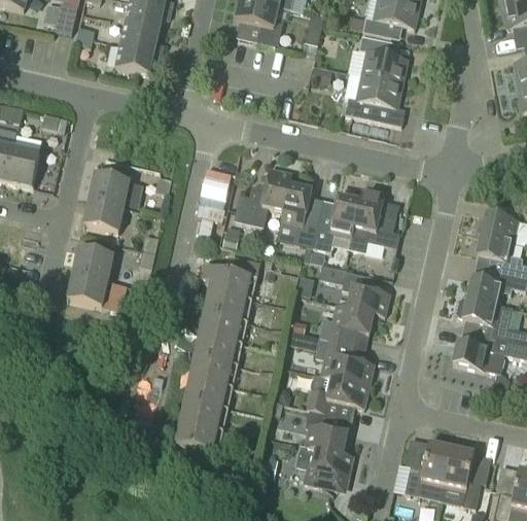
[(0,0),(0,5),(24,11),(26,0),(0,0)]
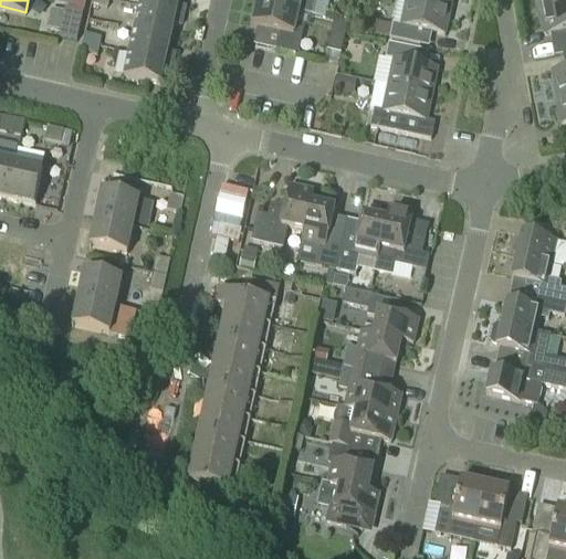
[(77,34),(85,0),(67,0),(62,31),(77,34)]
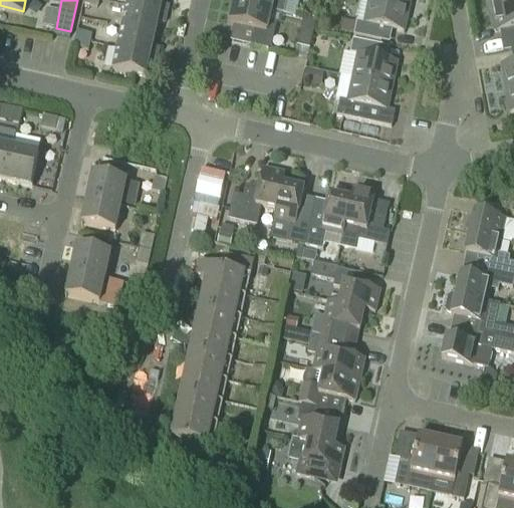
[(126,0),(126,2),(166,11),(168,2),(162,0),(126,0)]
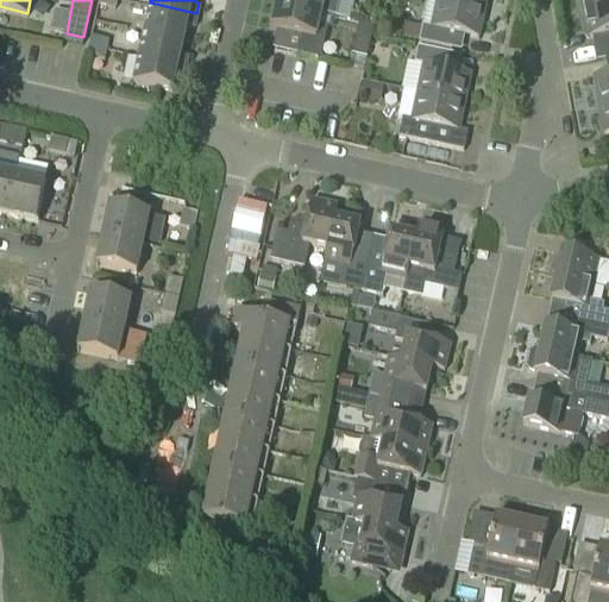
[(319,20),(321,8),(282,0),(276,0),(270,24),(301,30),(296,49),(320,55),(327,23),(319,20)]
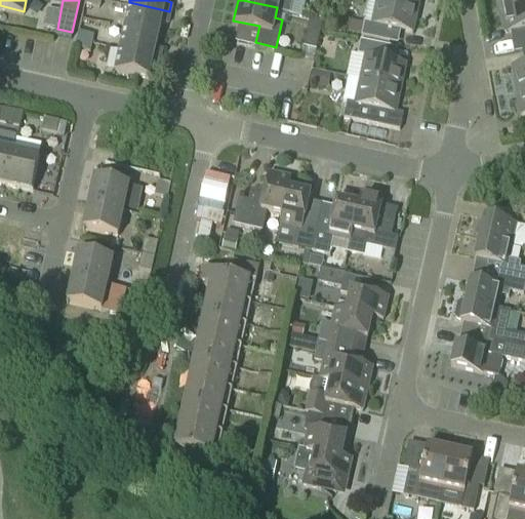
[(289,10),(291,0),(243,0),(277,7),(289,10)]
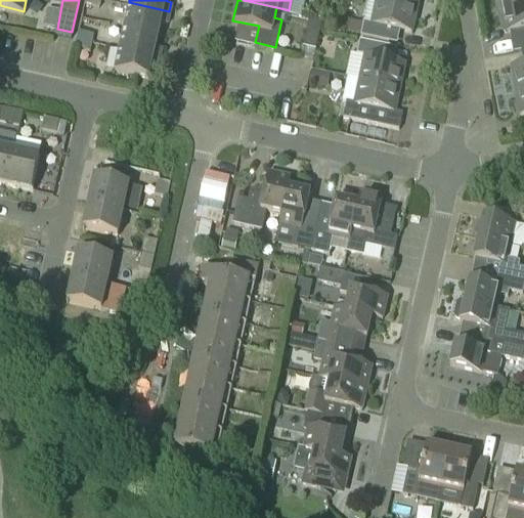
[(411,29),(417,5),(395,0),(367,0),(360,32),(397,40),(399,27),(411,29)]
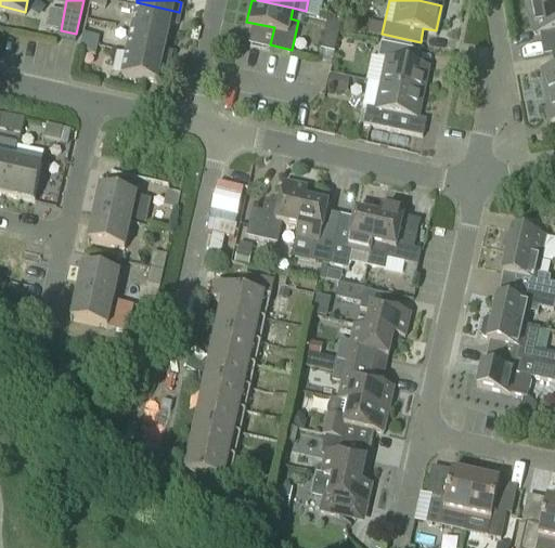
[(554,0),(529,5),(534,30),(554,26),(554,0)]
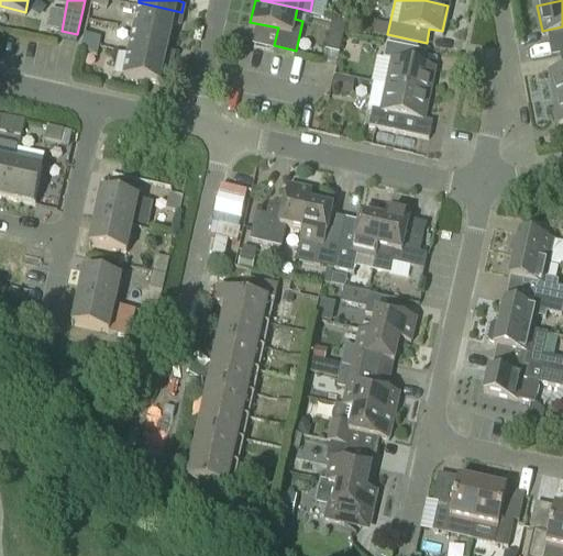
[(179,22),(181,12),(139,2),(134,25),(169,33),(172,20),(179,22)]
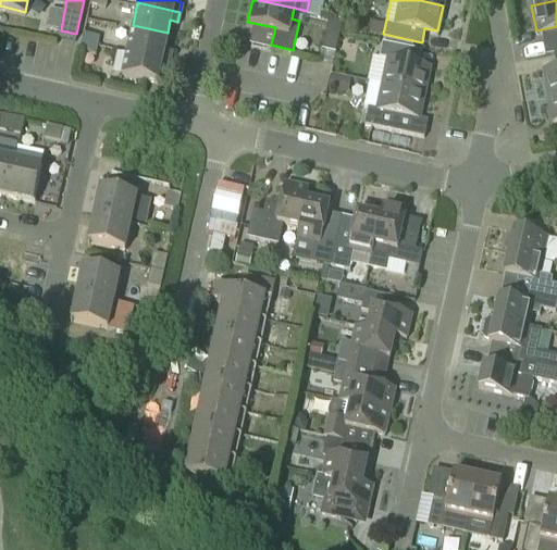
[(335,48),(342,19),(327,15),(321,46),(335,48)]
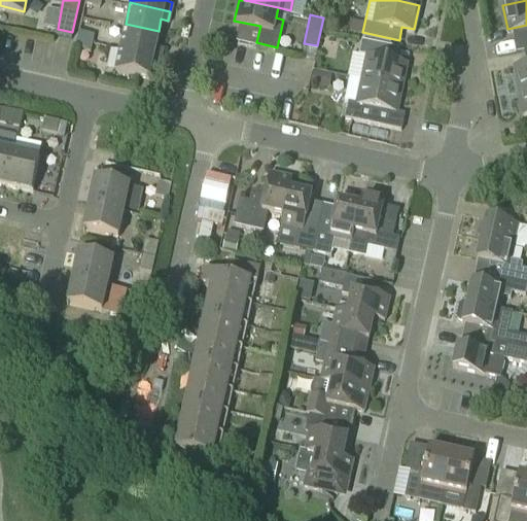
[(155,43),(159,31),(126,24),(120,45),(161,55),(163,44),(155,43)]
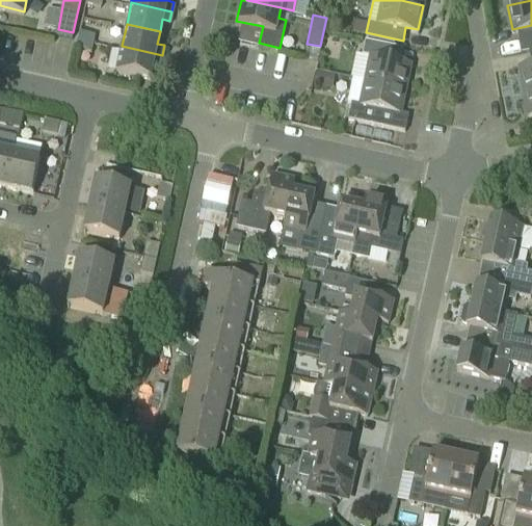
[(78,35),(92,40),(95,31),(80,28),(78,35)]
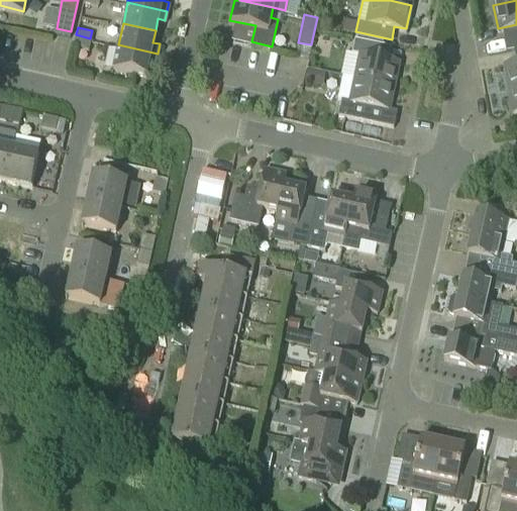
[(89,46),(90,38),(76,34),(74,43),(89,46)]
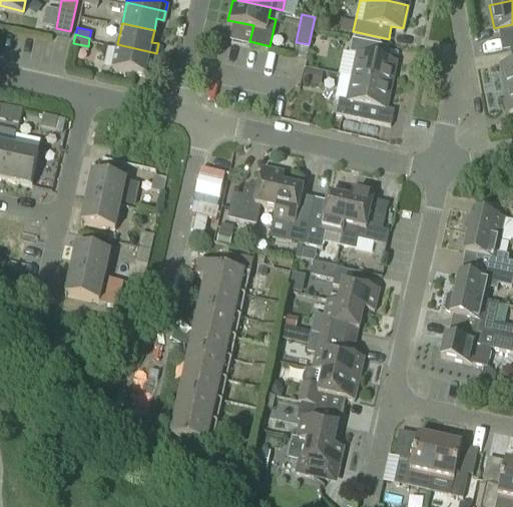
[(352,74),(391,82),(396,58),(385,55),(387,42),(352,35),(349,49),(357,51),(352,74)]
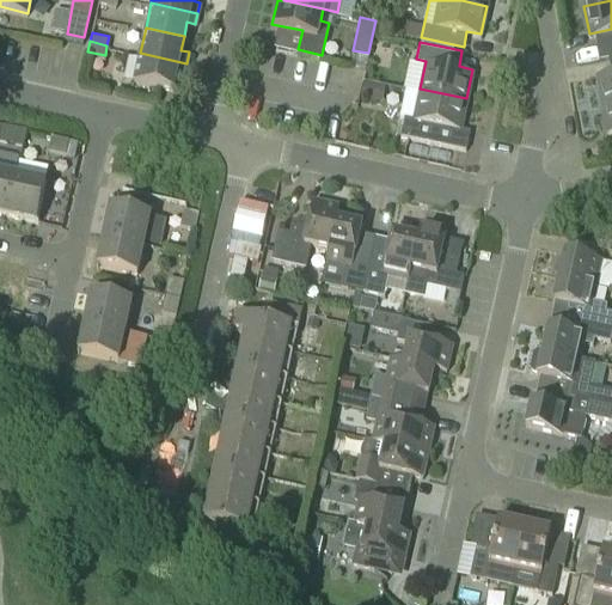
[(184,73),(187,63),(140,53),(134,79),(172,87),(176,72),(184,73)]
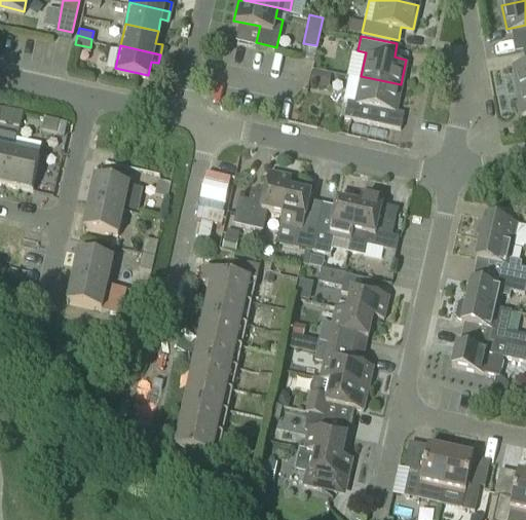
[(525,85),(525,60),(513,63),(517,87),(525,85)]
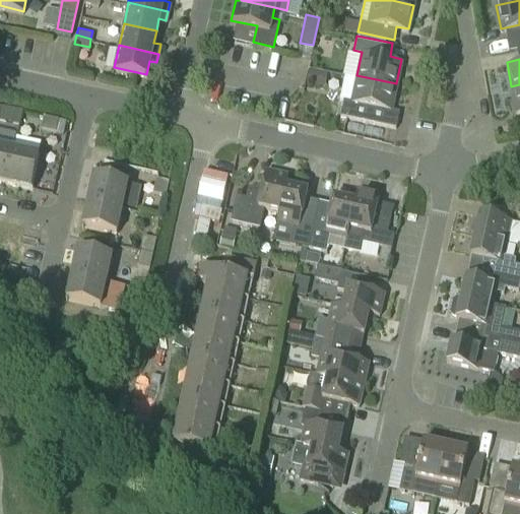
[(396,83),(356,75),(351,99),(343,97),(340,113),(396,125),(399,109),(391,107),(393,98),(396,83)]
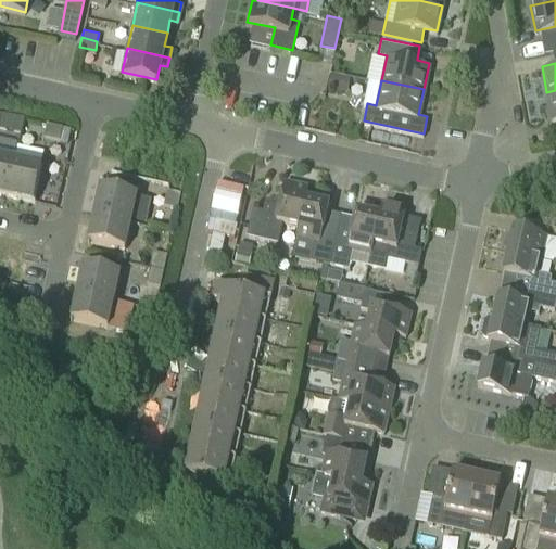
[(555,117),(555,90),(546,92),(552,118),(555,117)]
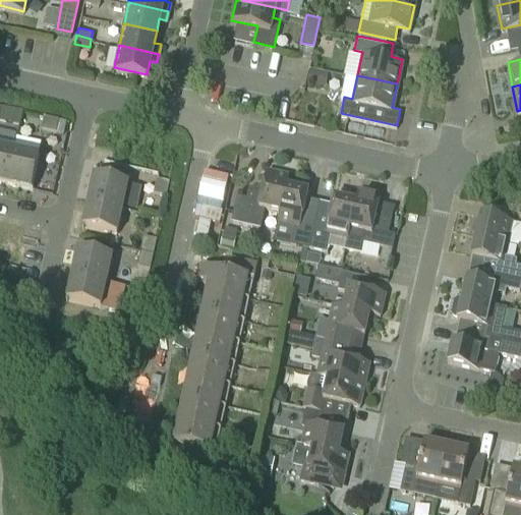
[(0,179),(6,181),(13,147),(0,144),(0,179)]
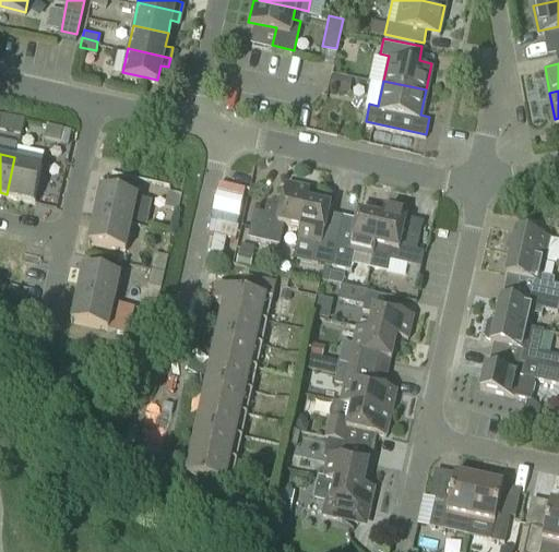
[(14,157),(7,194),(36,201),(36,199),(35,199),(43,164),(14,157)]
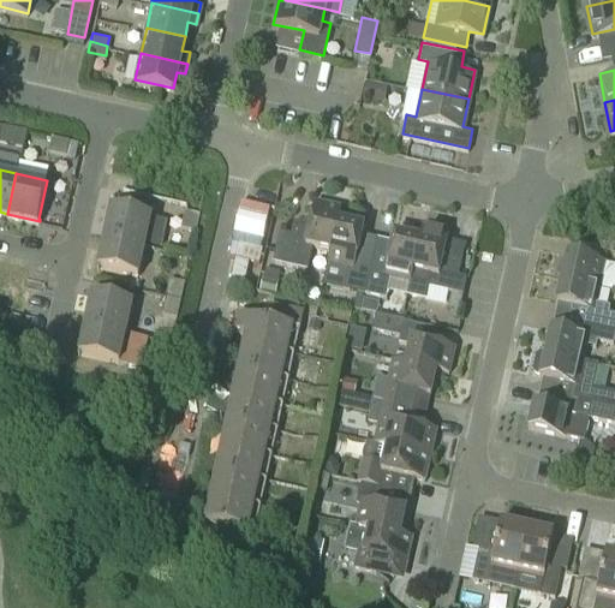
[(338,216),(341,203),(315,197),(308,227),(292,224),(291,231),(279,228),(273,258),(308,266),(312,243),(329,246),(330,248),(338,216)]
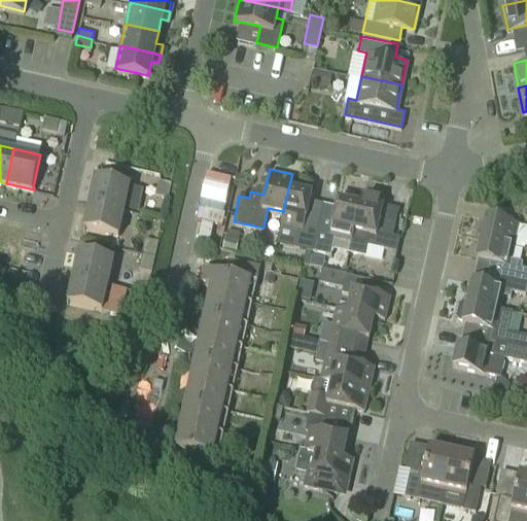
[(90,200),(125,208),(130,181),(97,174),(97,173),(96,173),(90,200)]
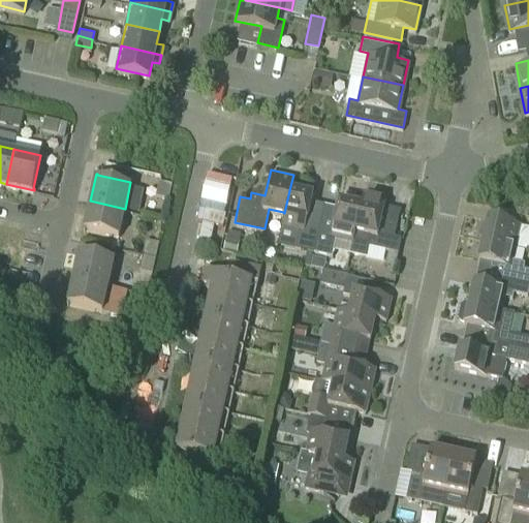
[(167,195),(172,181),(158,178),(155,192),(167,195)]
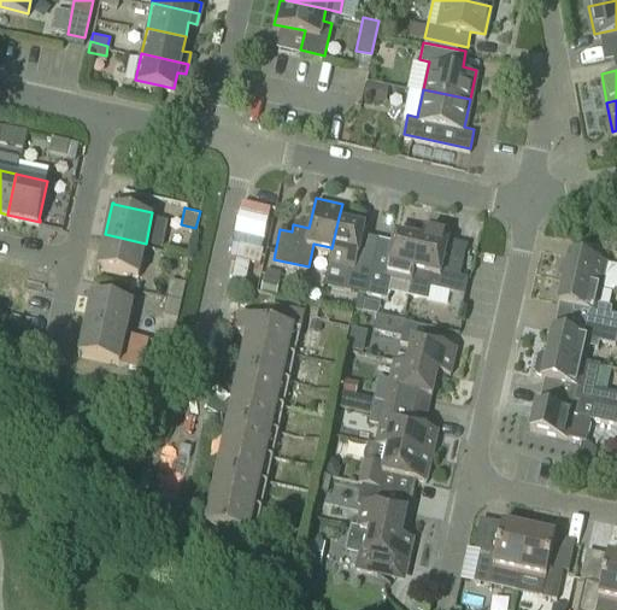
[(365,222),(339,217),(331,248),(330,247),(328,260),(347,264),(342,286),(365,291),(371,260),(357,257),(365,222)]
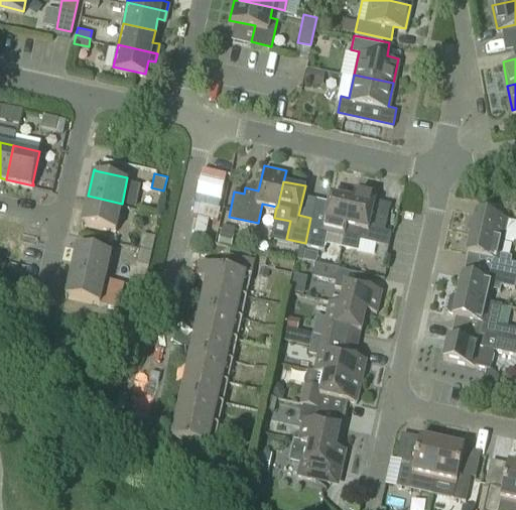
[(344,233),(355,186),(354,185),(351,197),(330,192),(324,221),(310,218),(305,243),(324,248),(328,230),(344,233)]
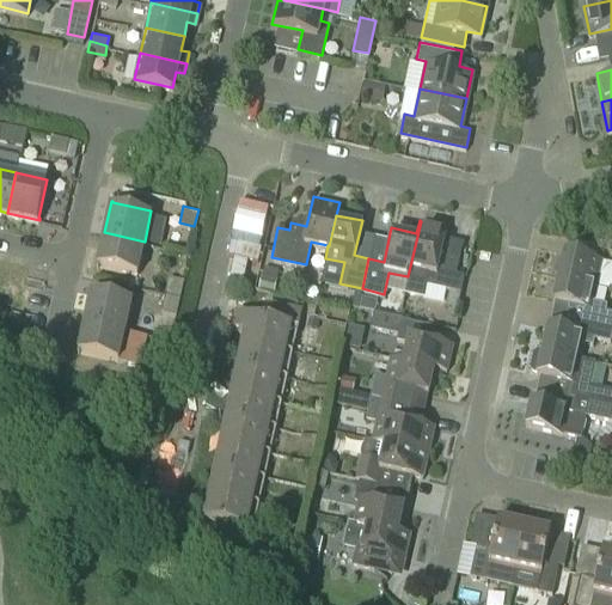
[(421,221),(408,276),(408,277),(405,291),(423,293),(426,281),(448,287),(445,300),(457,304),(460,289),(464,273),(438,266),(446,226),(421,221)]
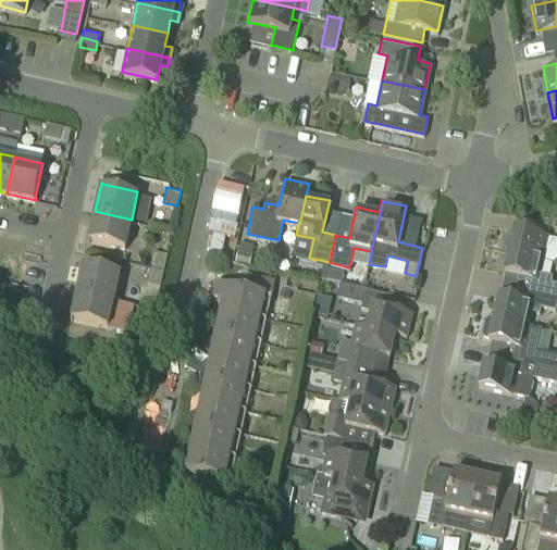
[(125,247),(132,220),(95,211),(88,240),(90,240),(90,239),(125,247)]
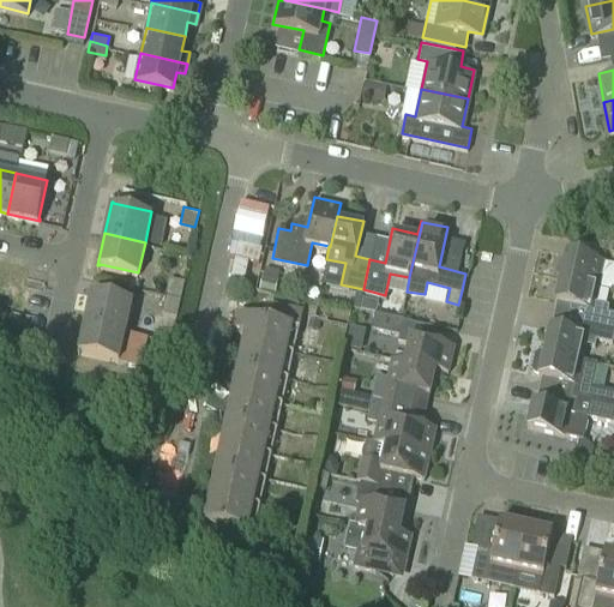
[(599,282),(597,282),(613,286),(613,278),(613,260),(566,250),(560,274),(599,282)]
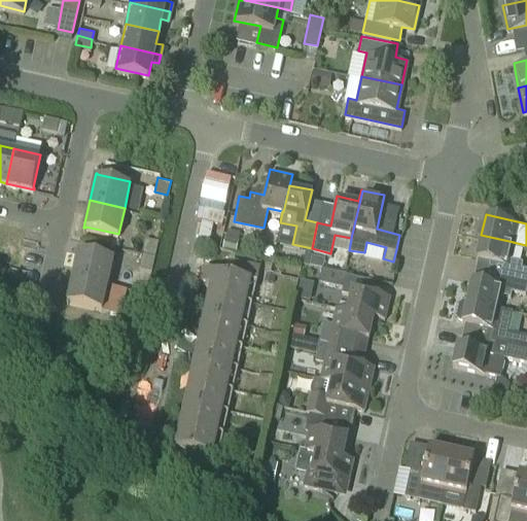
[(236,248),(240,230),(226,227),(222,245),(236,248)]
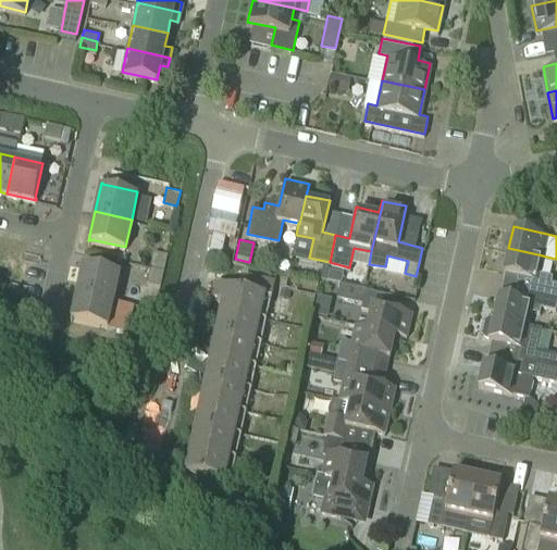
[(539,271),(542,255),(543,255),(508,248),(504,270),(532,275),(530,288),(556,294),(556,280),(551,279),(552,273),(539,271)]
